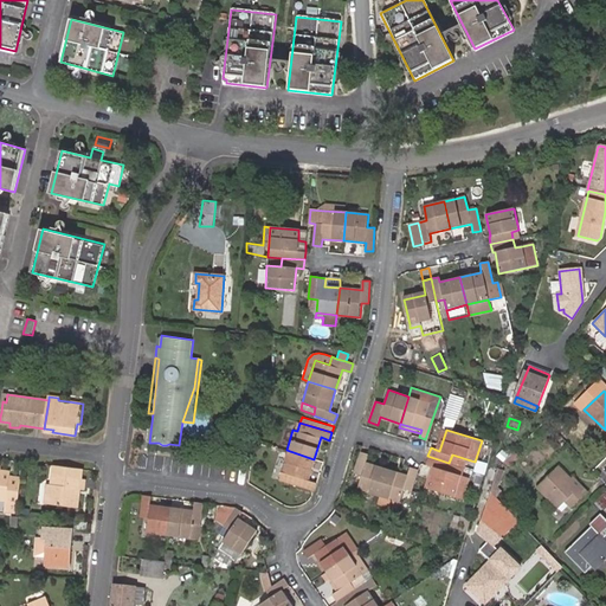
[(314,459),(287,450),(279,471),(281,472),(278,481),(313,490),(316,483),(308,481),(314,459)]
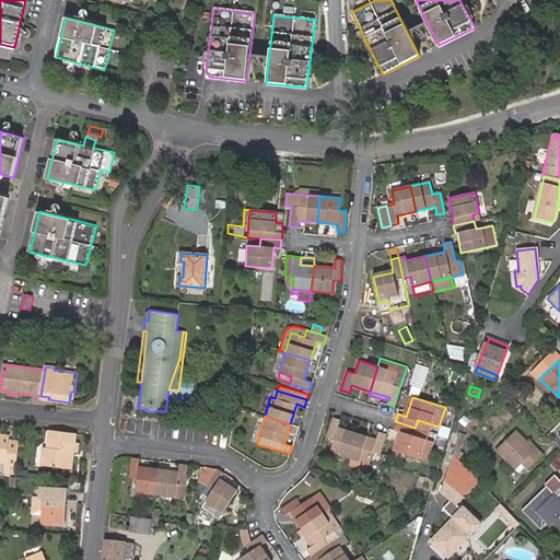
[(349,457),(357,432),(338,427),(340,419),(333,417),(326,436),(335,439),(330,452),(349,457)]
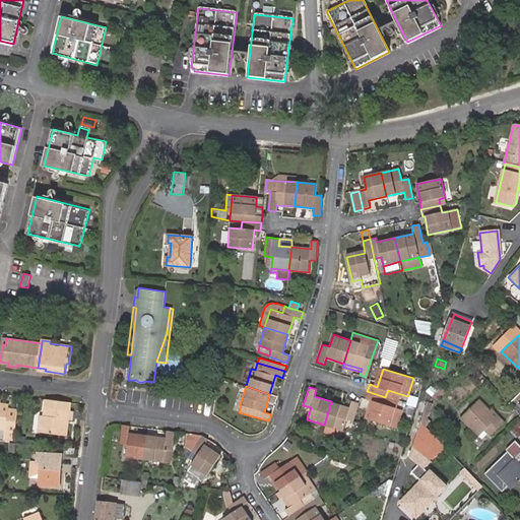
[(383,404),(385,397),(367,391),(365,398),(373,401),(367,419),(390,427),(395,407),(383,404)]
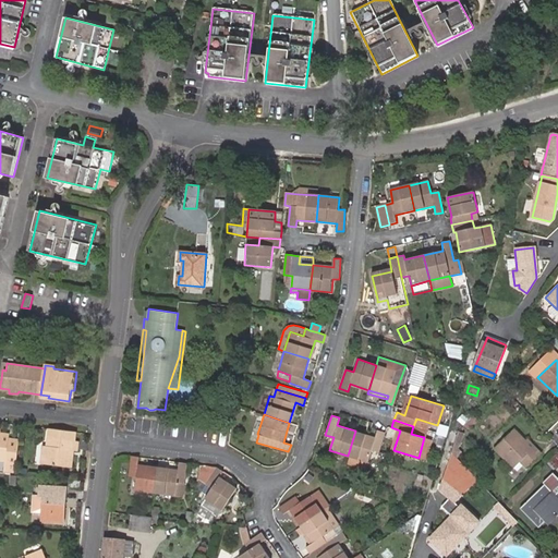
[(10,472),(14,472),(19,440),(9,439),(9,436),(0,434),(0,429),(0,428),(0,460),(3,461),(2,471),(10,472)]
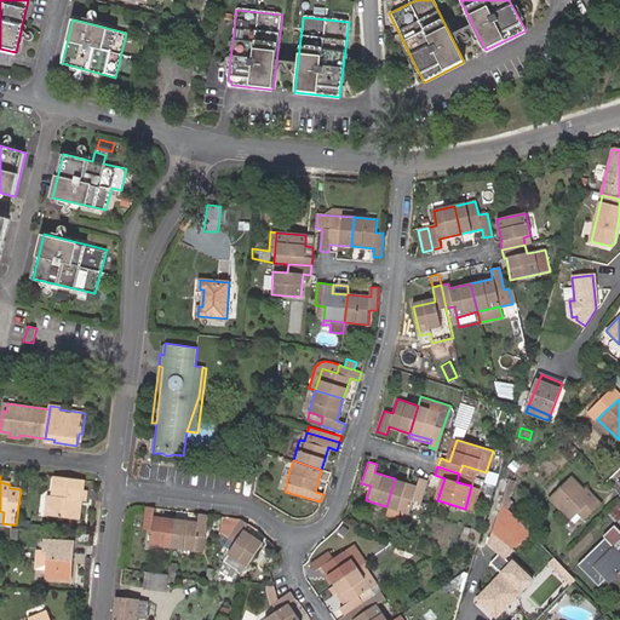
[(84,481),(55,477),(52,497),(47,497),(45,516),(68,520),(68,516),(79,517),(81,501),(86,503),(87,493),(82,492),(84,481)]
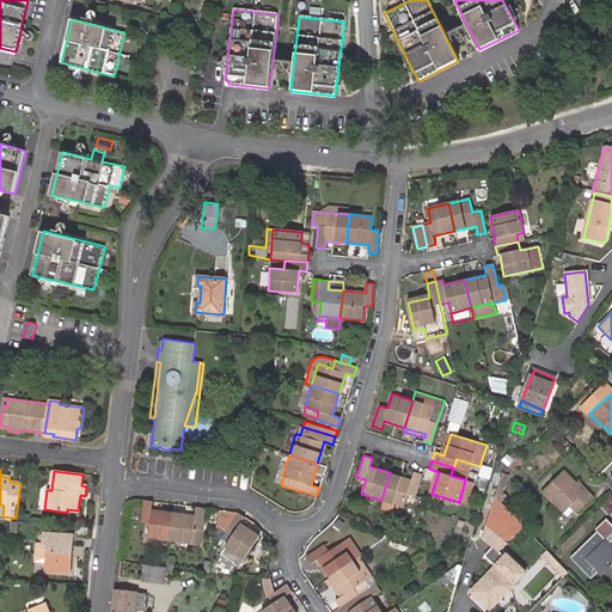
[(390,472),(381,500),(384,500),(381,507),(399,513),(402,506),(403,507),(408,493),(414,495),(421,473),(414,472),(411,479),(390,472)]
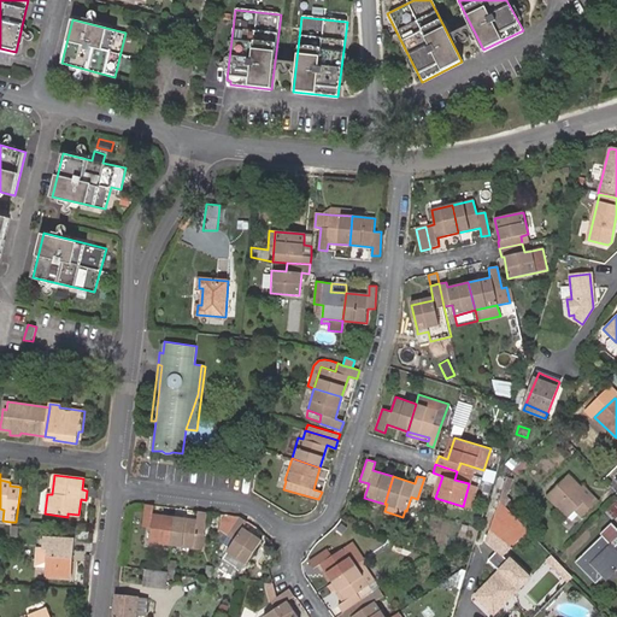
[(595,503),(588,495),(585,499),(576,491),(579,489),(565,476),(544,498),(565,519),(573,511),(580,518),(595,503)]
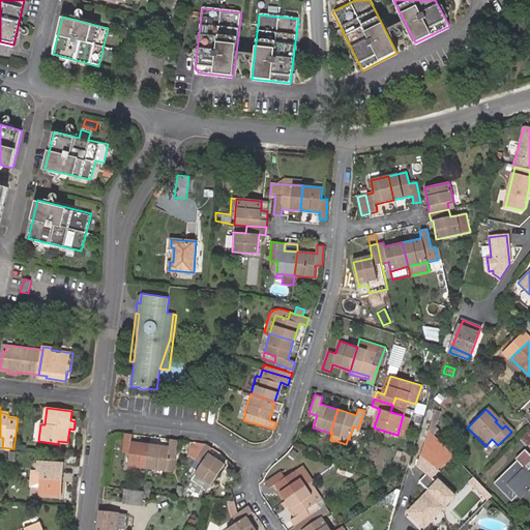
[(415,412),(413,421),(419,422),(422,414),(415,412)]
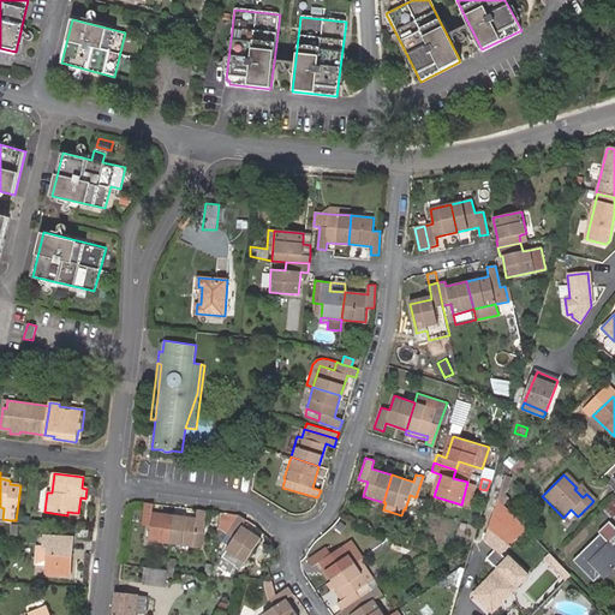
[(475,484),(467,482),(461,505),(469,507),(475,484)]
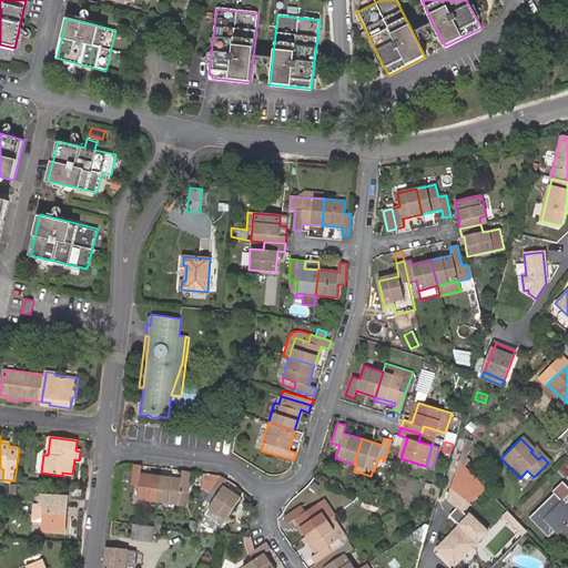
[(538,459),(541,456),(535,448),(533,450),(530,452),(538,459)]
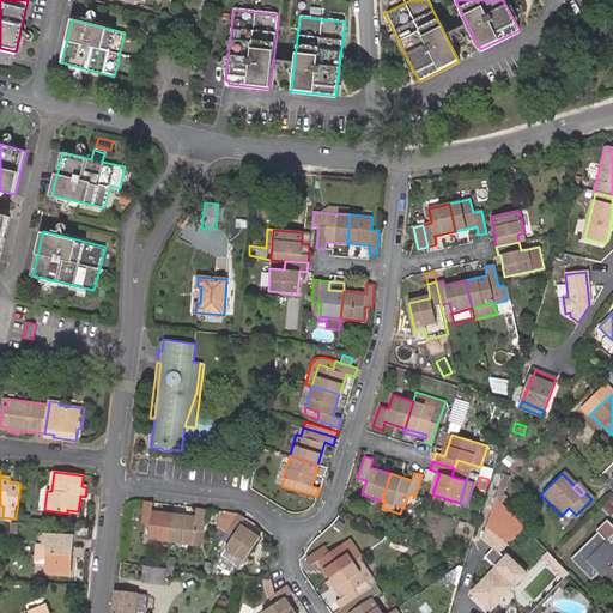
[(612,513),(612,499),(612,498),(601,509),(610,517),(612,513)]
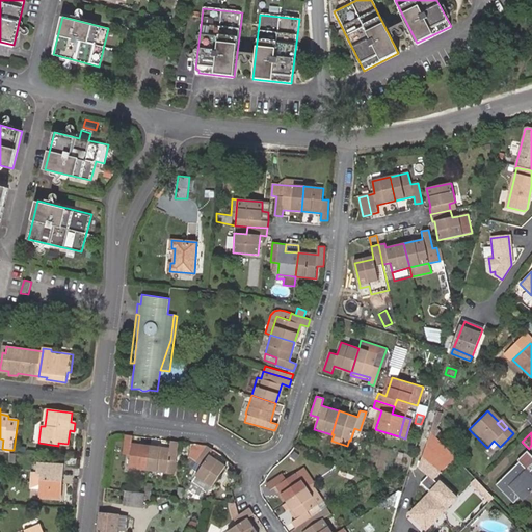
[(453,459),(428,433),(418,468),(431,481),(453,459)]
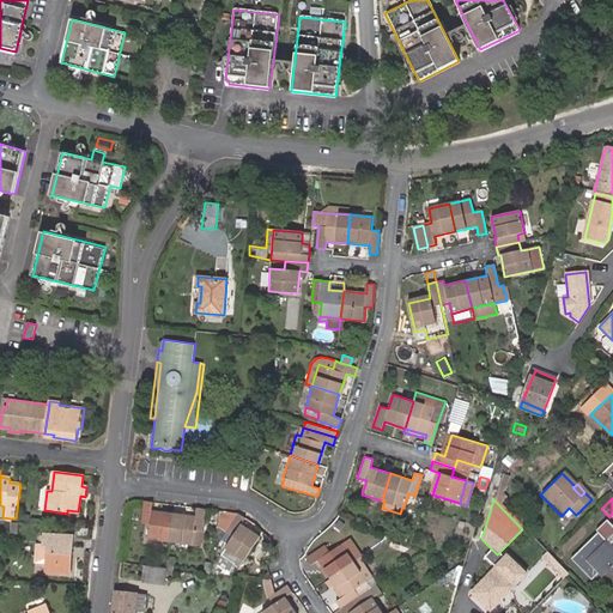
[(152,502),(144,501),(141,523),(150,526),(147,539),(170,541),(174,514),(151,510),(152,502)]
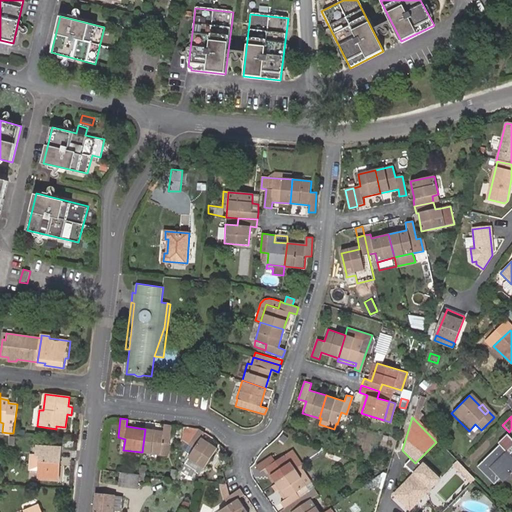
[(170,444),(172,425),(165,424),(164,431),(145,429),(142,452),(160,455),(162,443),(170,444)]
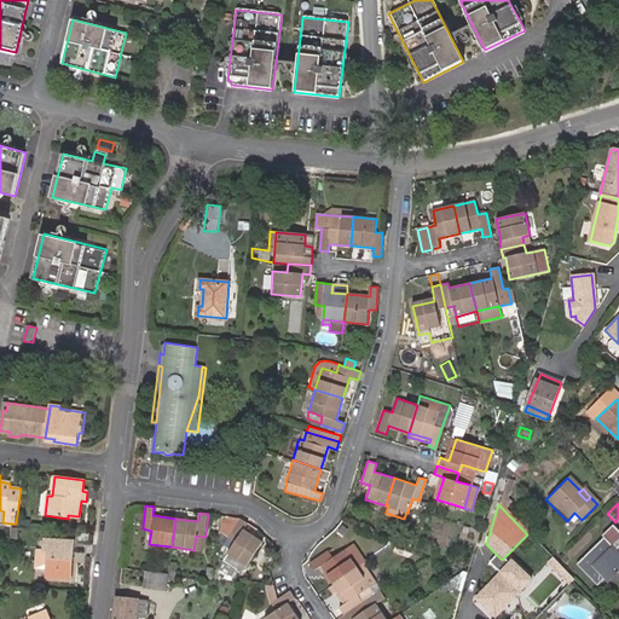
[(246,531),(249,524),(241,518),(229,537),(236,542),(229,554),(248,567),(262,543),(246,531)]
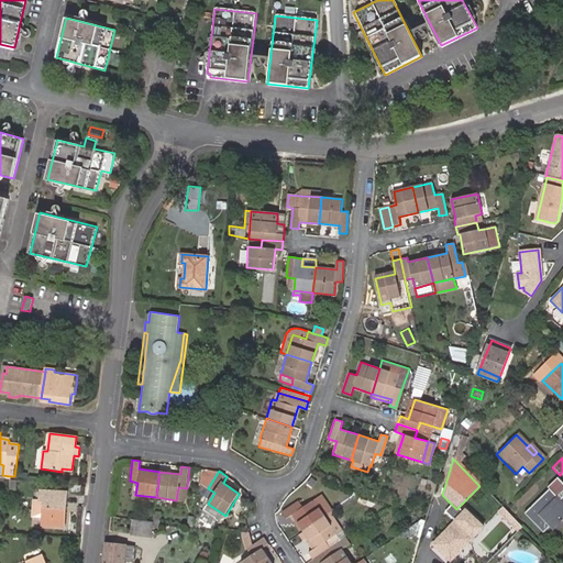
[(562,492),(562,486),(556,479),(547,489),(548,490),(523,515),(542,534),(548,528),(552,531),(562,520),(562,493),(562,492)]
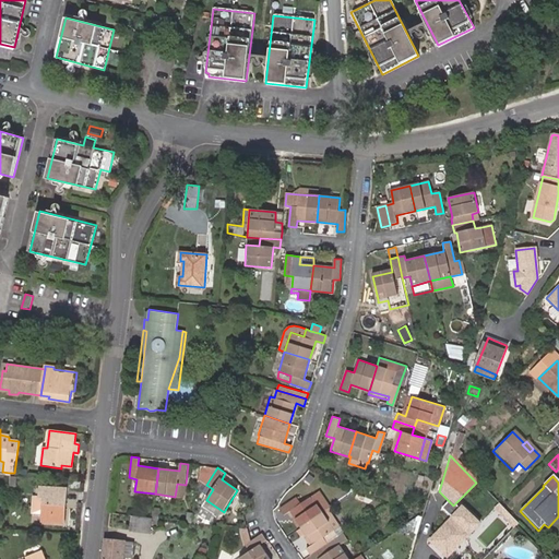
[(177,484),(175,497),(183,498),(186,485),(177,484)]
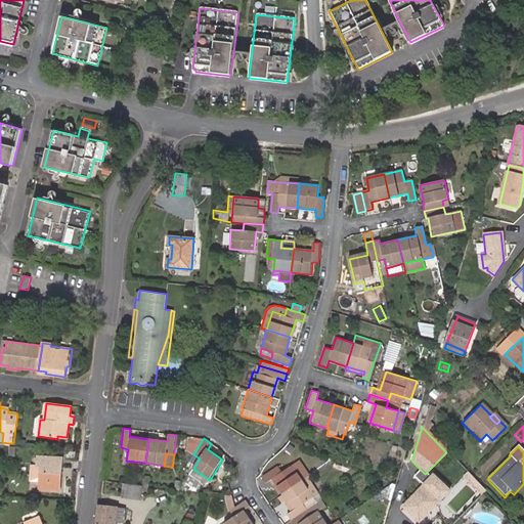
[(61,459),(37,455),(36,464),(40,465),(38,487),(57,488),(61,459)]
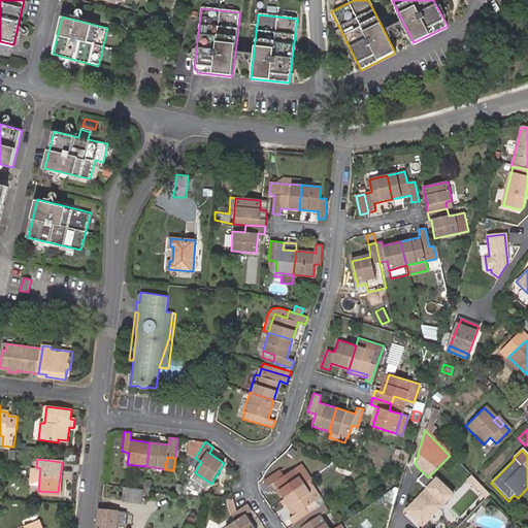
[(304,484),(310,480),(300,464),(294,468),(304,484)]
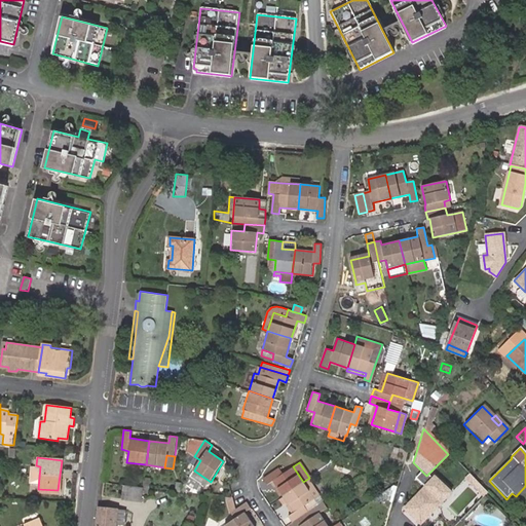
[(272,480),(283,495),(303,482),(293,466),(283,473),(278,467),(262,478),(266,485),(272,480)]
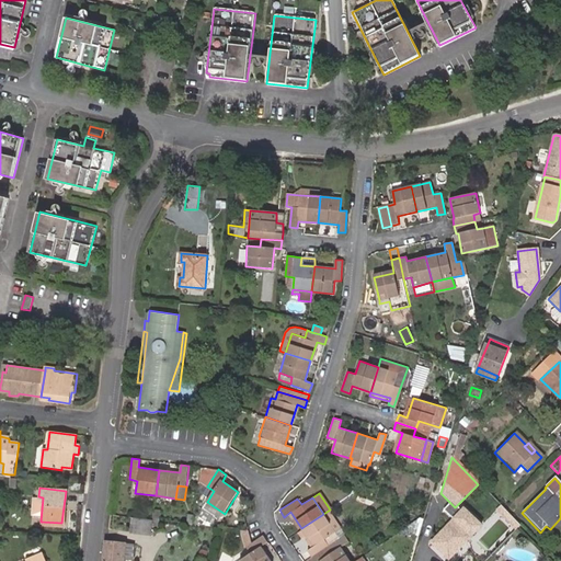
[(516,524),(497,504),(494,507),(513,527),(516,524)]
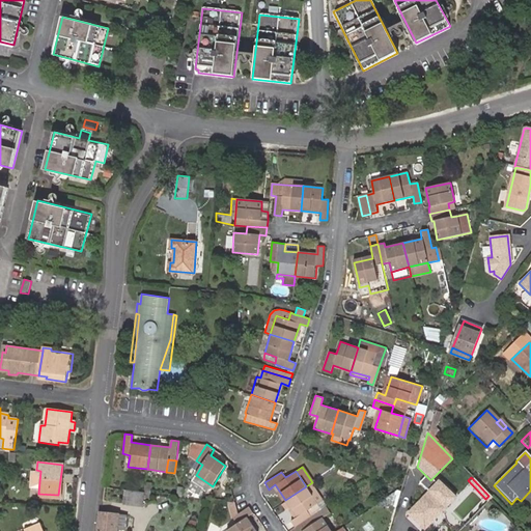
[(455,497),(439,481),(408,512),(424,529),(455,497)]
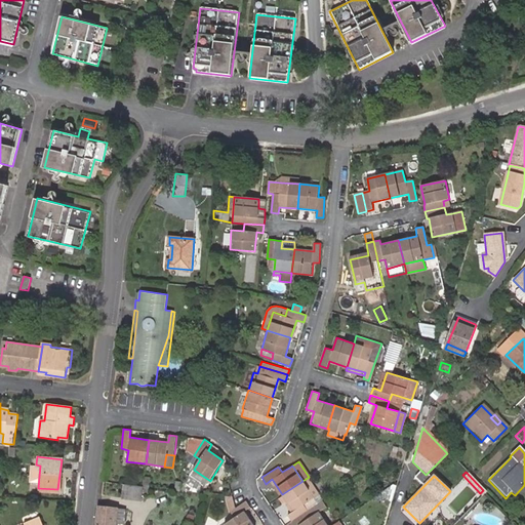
[(303,481),(282,494),(293,511),(287,515),(291,521),(308,510),(304,503),(314,497),(303,481)]
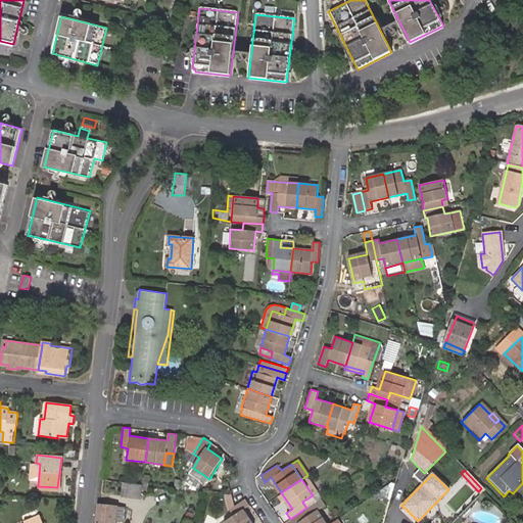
[(130,482),(119,481),(117,495),(128,496),(130,482)]
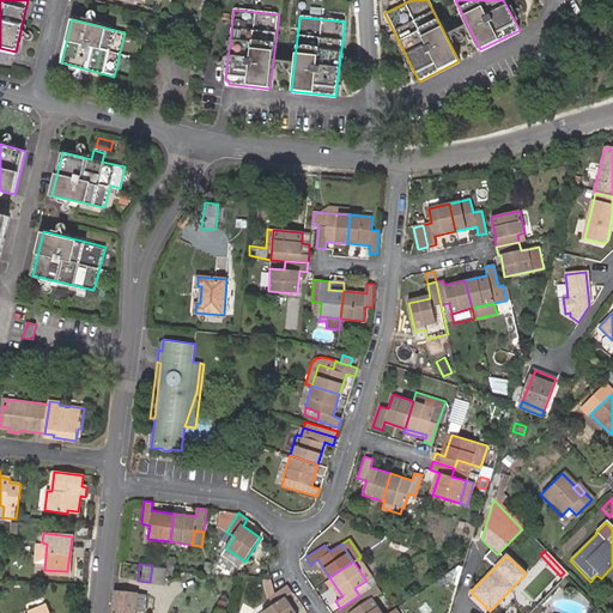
[(162,566),(152,565),(150,582),(161,583),(162,566)]
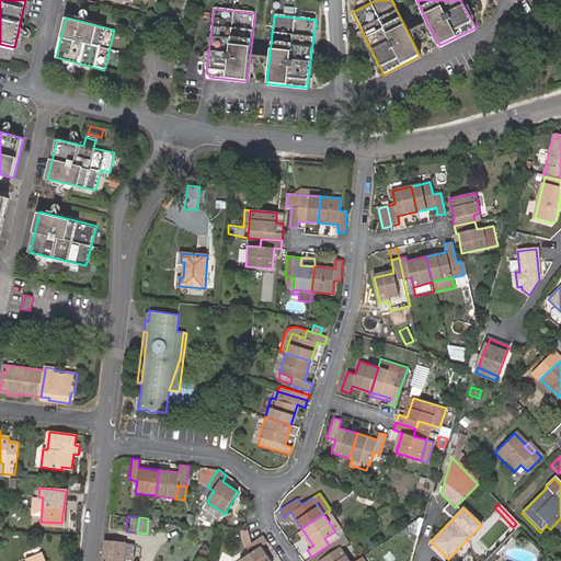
[(225,518),(224,526),(240,529),(241,522),(225,518)]
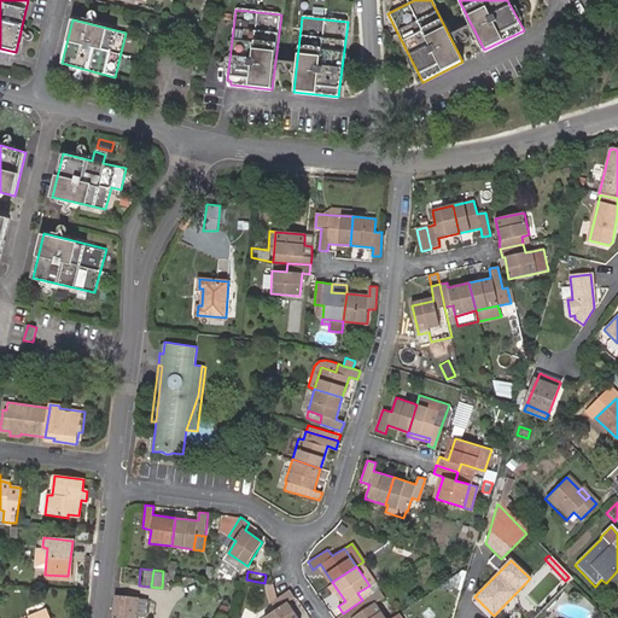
[(273,584),(266,584),(269,601),(274,608),(262,616),(263,617),(297,617),(286,601),(293,596),(289,589),(277,596),(273,584)]
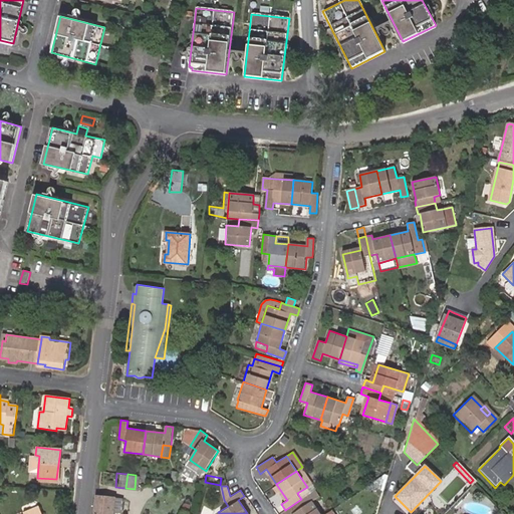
[(291,513),(319,513),(310,500),(311,501),(318,496),(314,490),(301,499),(285,510),(287,513),(290,513),(291,513)]
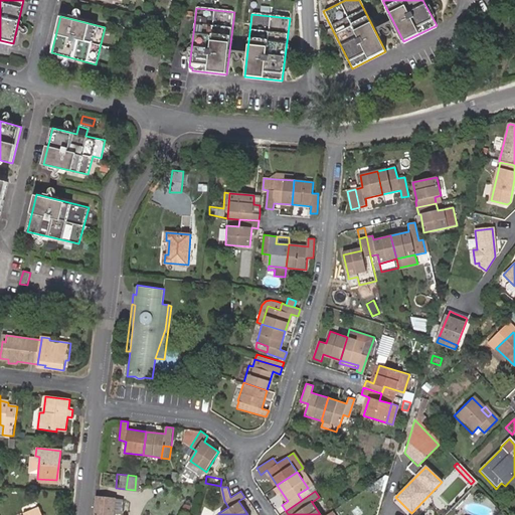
[(95,497),(93,514),(113,514),(114,514),(121,514),(123,500),(115,499),(95,497)]
